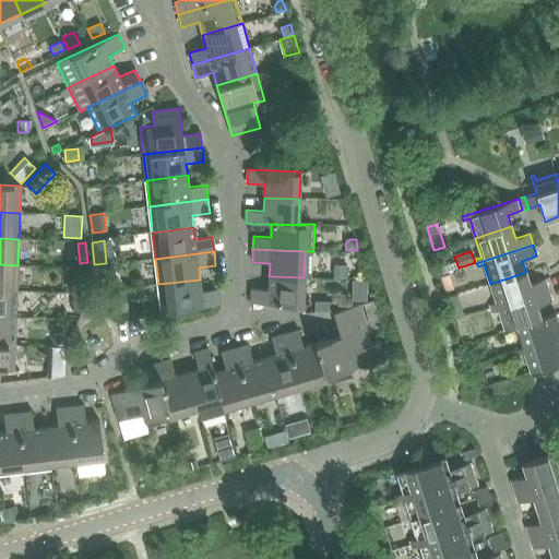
[(456,262),(441,268),(443,273),(459,268),(456,262)]
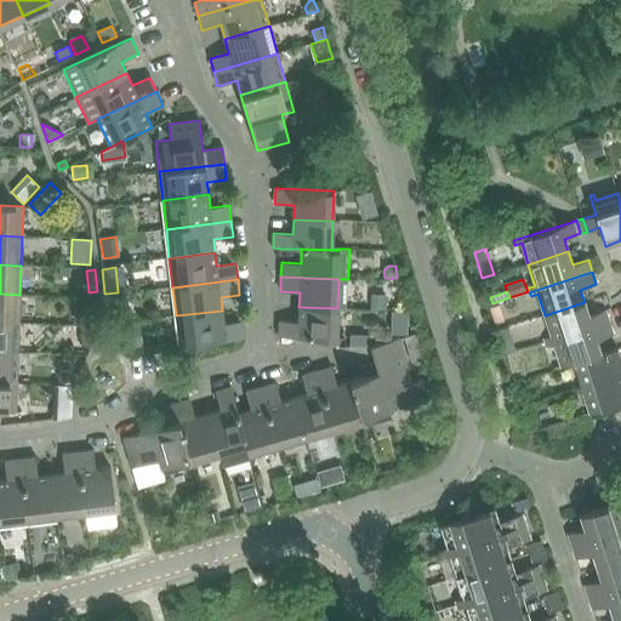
[(0,323),(18,324),(20,295),(0,294),(0,323)]
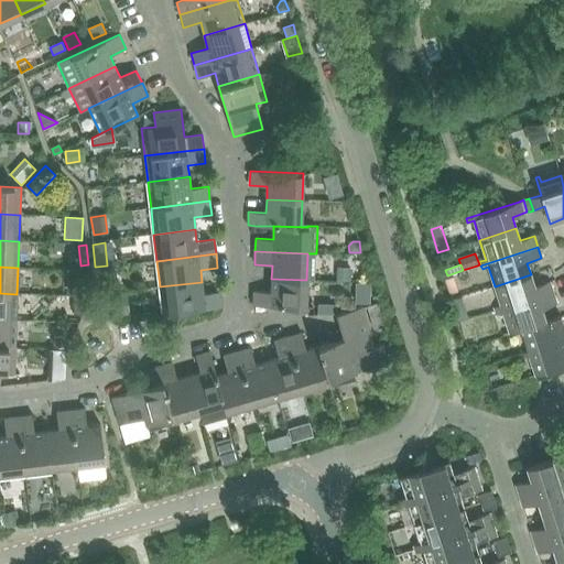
[(337,269),(337,280),(350,280),(351,269),(337,269)]
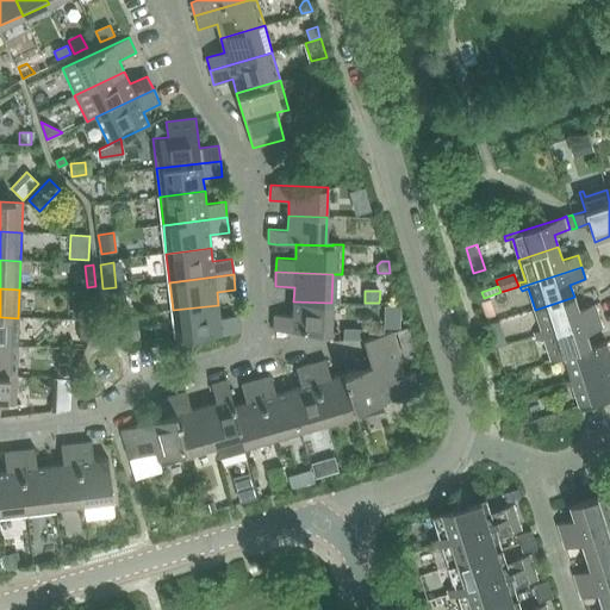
[(536,337),(598,317),(593,305),(578,310),(574,297),(535,310),(541,330),(535,332),(536,337)]
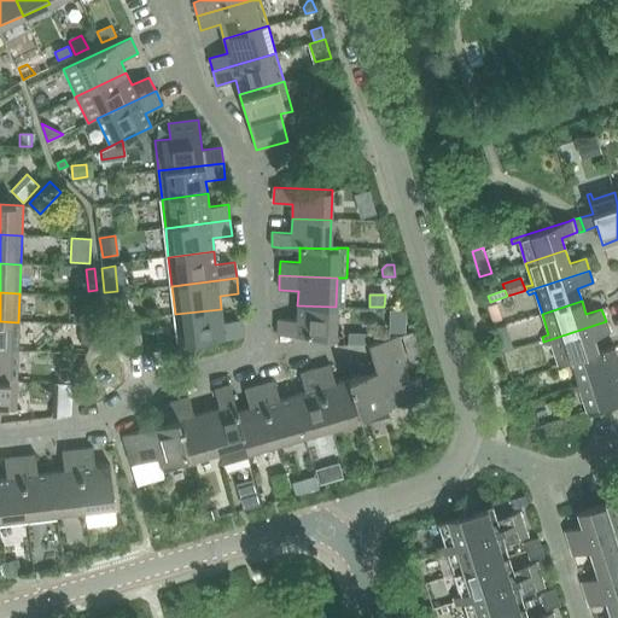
[(98,322),(98,304),(76,304),(76,322),(98,322)]
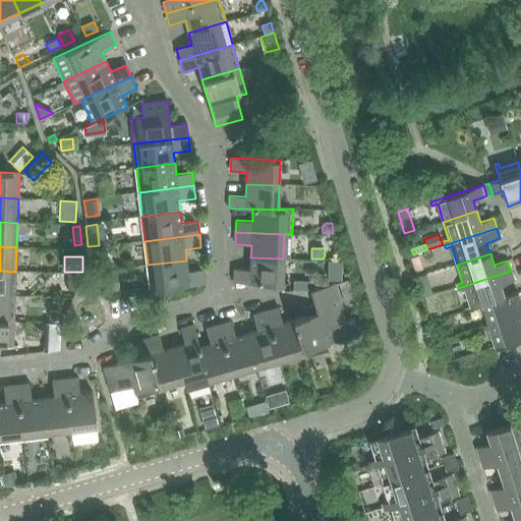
[(234,282),(283,284),(283,258),(250,257),(250,270),(234,269),(234,282)]
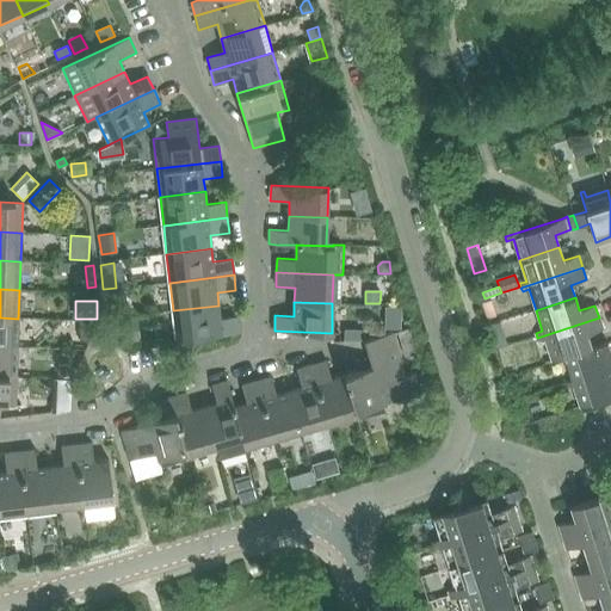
[(173,310),(177,340),(241,333),(239,316),(220,318),(218,306),(173,310)]
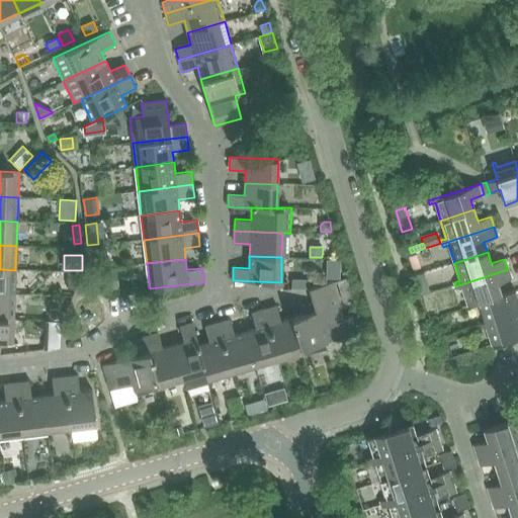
[(15,270),(0,269),(0,293),(15,294),(15,270)]
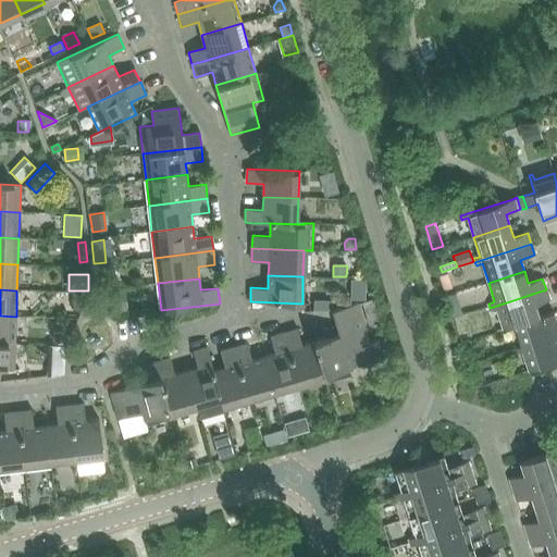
[(539,317),(535,305),(549,300),(546,289),(490,308),(491,311),(497,309),(503,329),(508,327),(508,326),(539,317)]
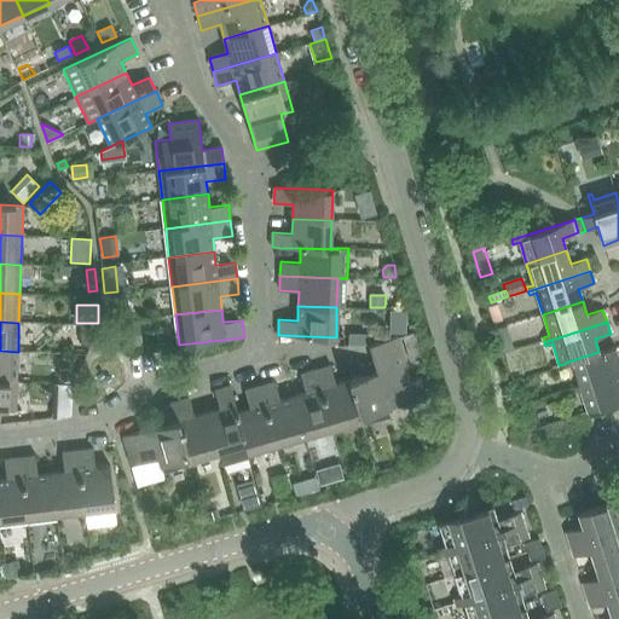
[(507,325),(497,329),(503,347),(512,343),(507,325)]
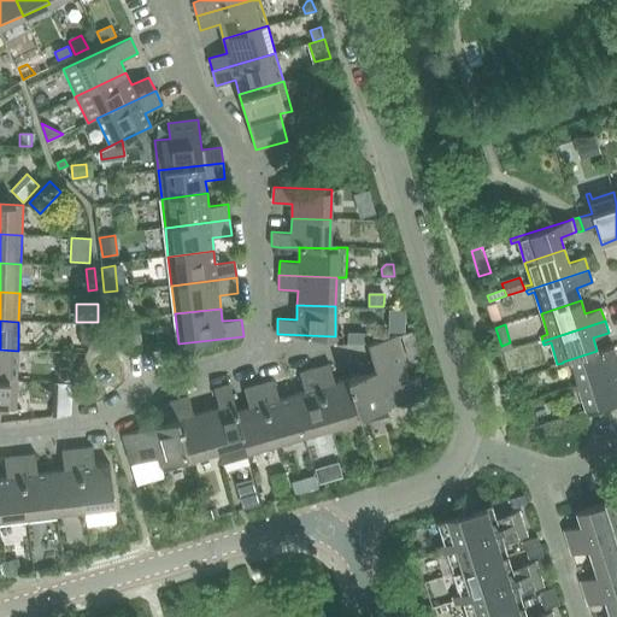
[(82,325),(81,342),(92,342),(100,327),(82,325)]
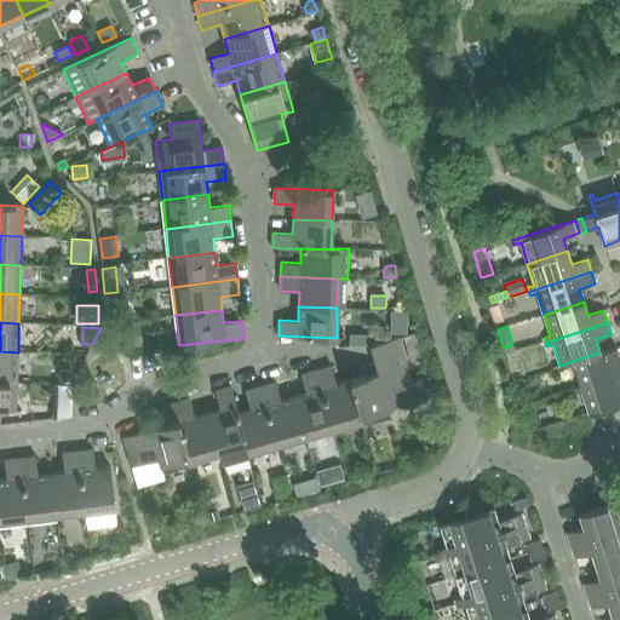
[(414,333),(403,337),(412,362),(422,360),(414,333)]
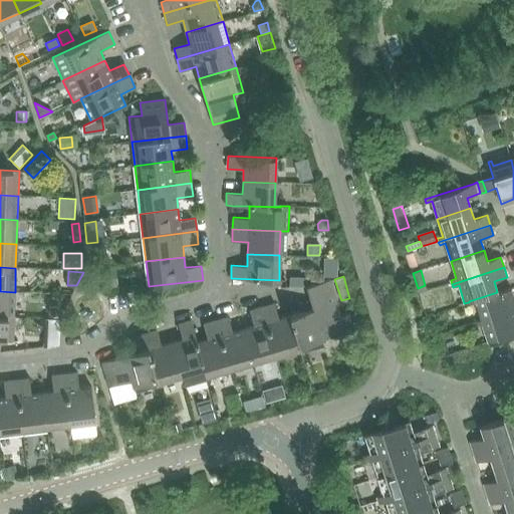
[(303,277),(290,277),(290,286),(303,286),(303,277)]
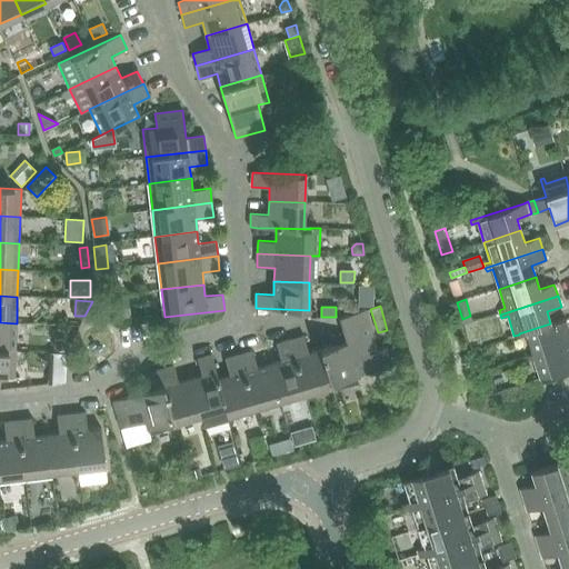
[(346,342),(320,349),(332,390),(359,382),(352,359),(377,352),(366,310),(339,318),(346,342)]
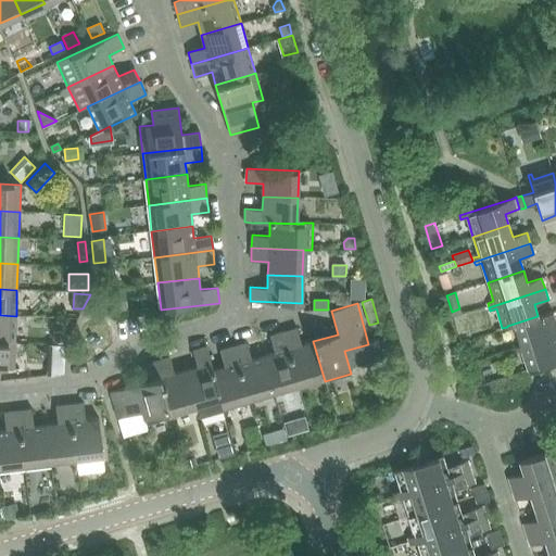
[(520,346),(555,335),(555,321),(553,311),(538,316),(507,326),(507,327),(508,330),(514,328),(520,346)]
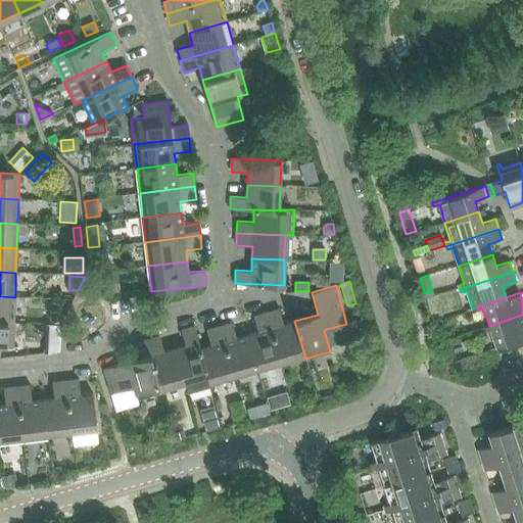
[(15,297),(0,296),(0,321),(14,321),(15,297)]
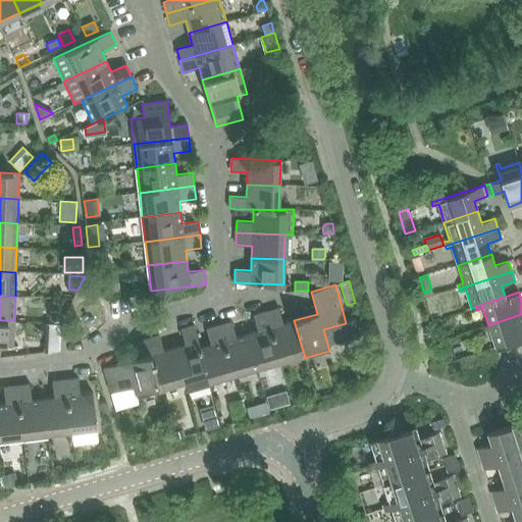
[(266,312),(281,365),(305,358),(294,320),(283,323),(278,308),(266,312)]
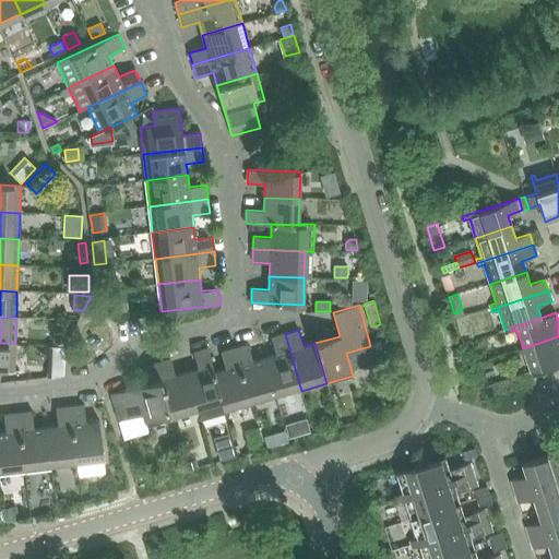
[(54,334),(54,344),(63,344),(64,334),(54,334)]
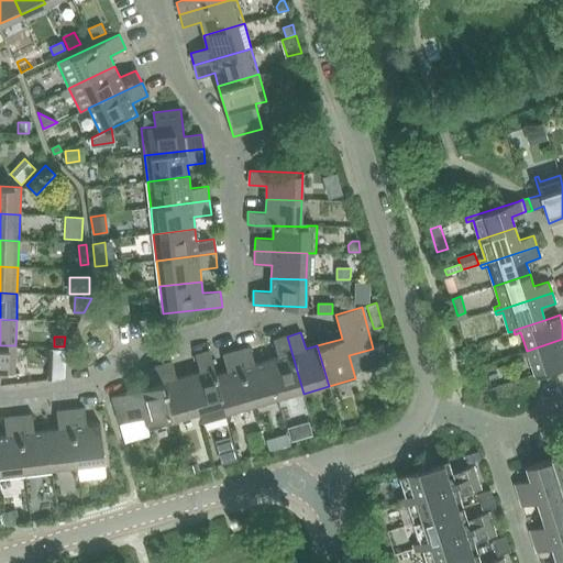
[(304,394),(287,337),(273,340),(278,357),(266,361),(278,400),(304,394)]
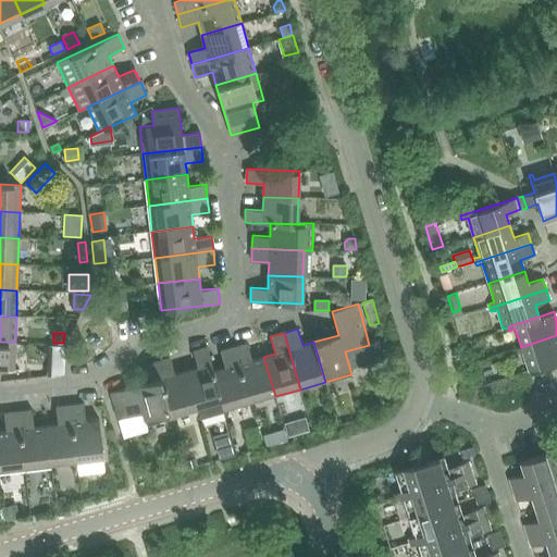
[(521,347),(515,349),(517,354),(522,351),(529,371),(556,361),(556,335),(521,347)]
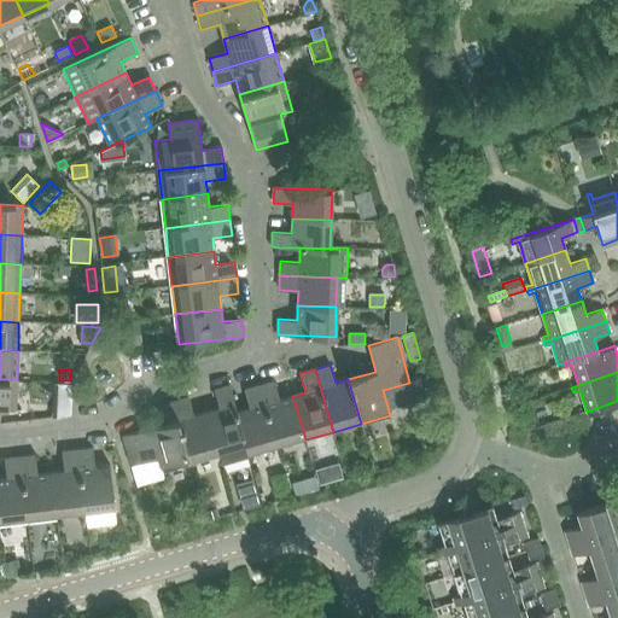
[(0,379),(0,409),(16,410),(17,379),(0,379)]
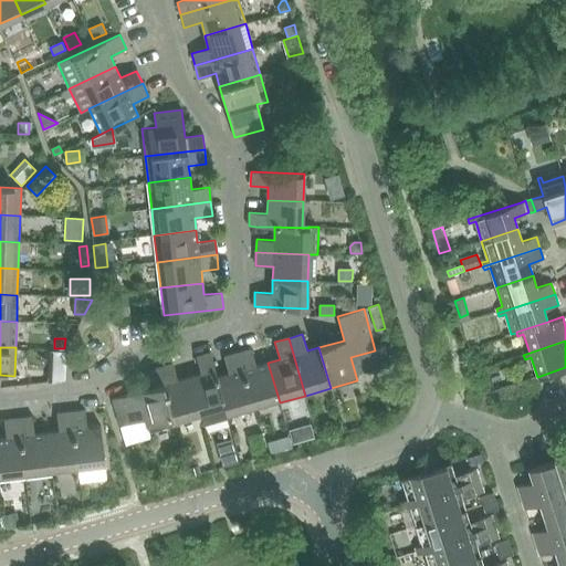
[(280,402),(268,363),(257,366),(251,348),(238,353),(254,410),(280,402)]
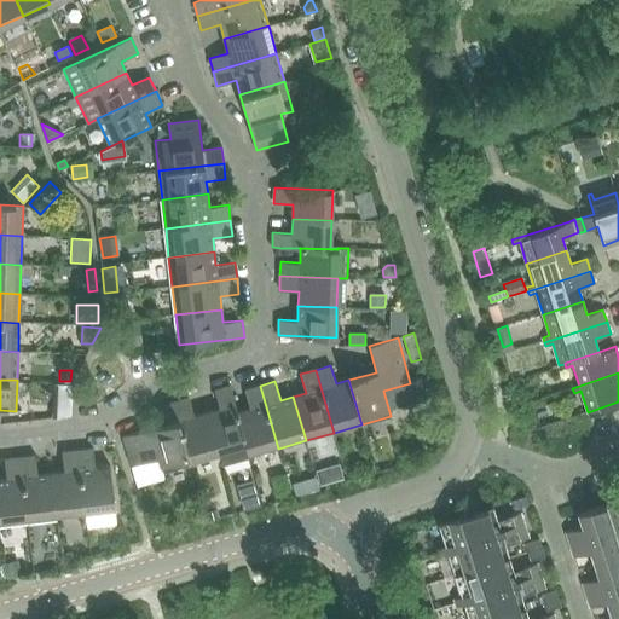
[(58,383),(57,392),(73,393),(73,383),(71,383),(58,383)]
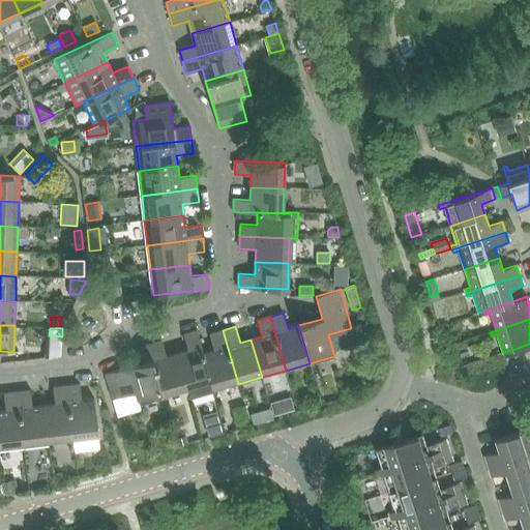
[(177,353),(188,390),(190,398),(214,391),(203,353),(204,353),(197,330),(183,333),(188,350),(177,353)]
